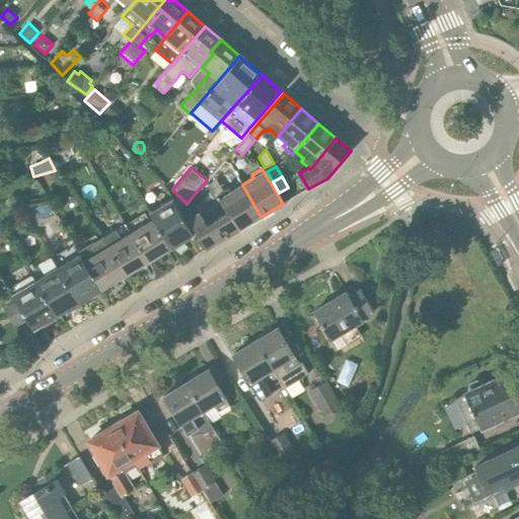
[(261,217),(242,184),(230,192),(228,189),(223,191),(215,177),(209,184),(215,196),(217,194),(227,212),(230,209),(240,229),(261,217)]
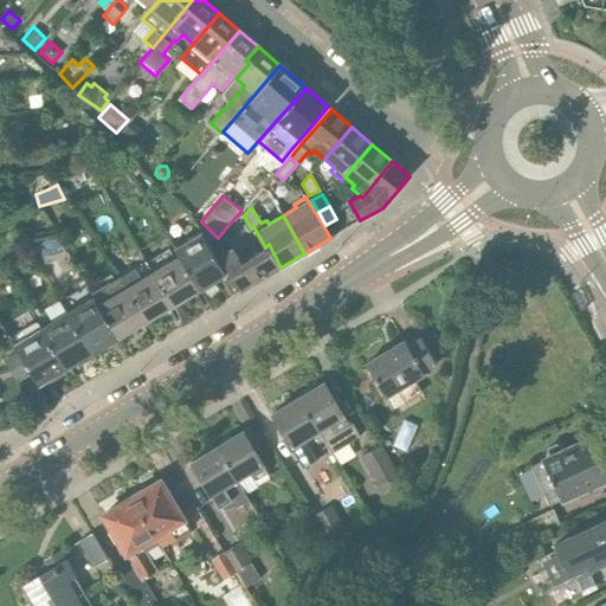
[(175,247),(181,256),(201,289),(226,274),(201,232),(175,247)]
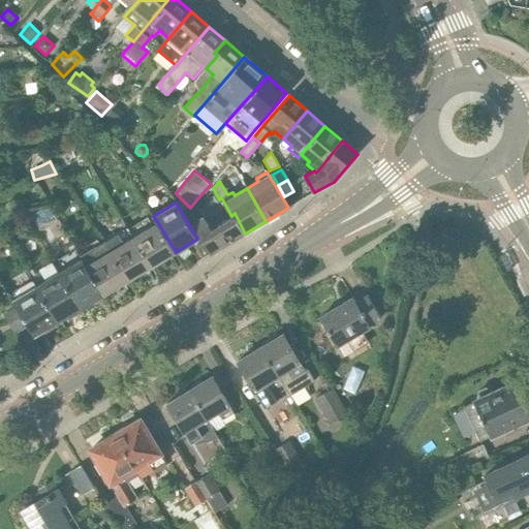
[(235,213),(231,216),(211,228),(197,206),(188,216),(211,254),(245,234),(235,213)]
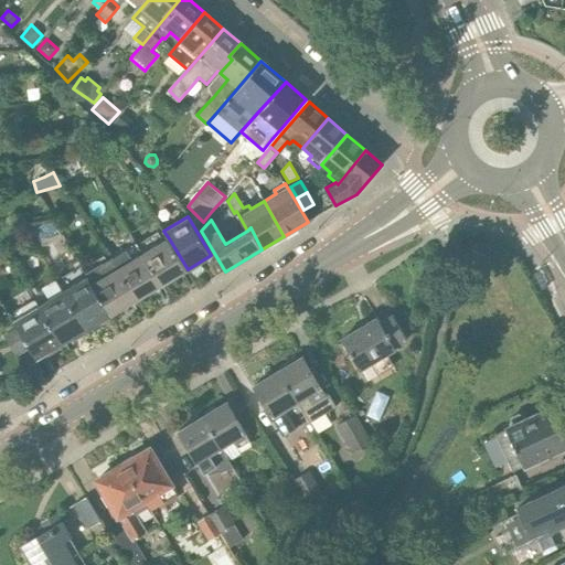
[(188,269),(169,238),(144,254),(162,284),(188,269)]
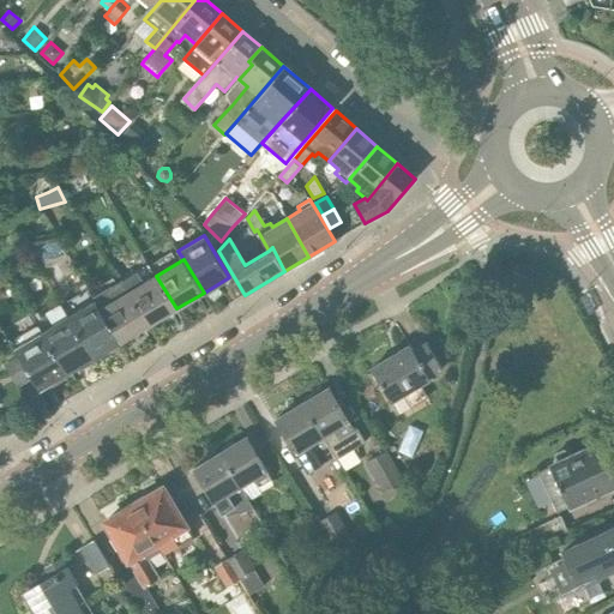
[(176,308),(156,276),(144,283),(137,271),(121,280),(128,292),(148,325),(176,308)]
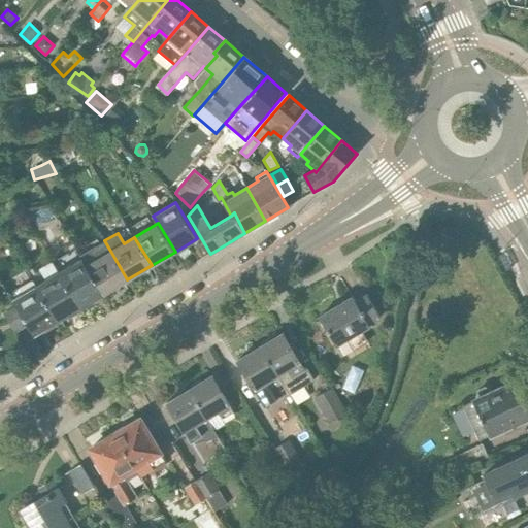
[(92,249),(79,256),(81,259),(103,294),(127,279),(110,251),(98,259),(92,249)]
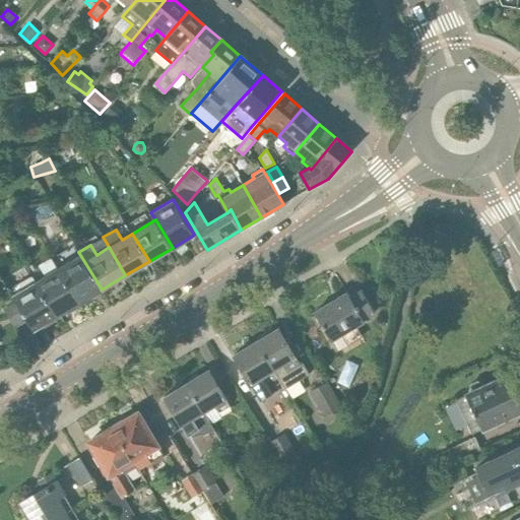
[(102,289),(80,255),(57,268),(78,303),(102,289)]
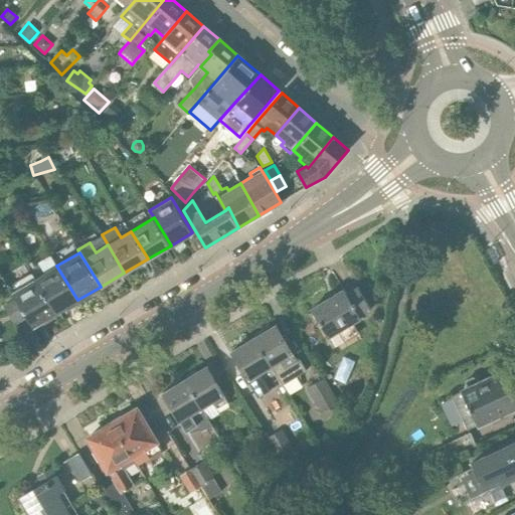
[(45,273),(33,280),(55,314),(77,300),(56,266),(50,255),(50,254),(38,263),(45,273)]
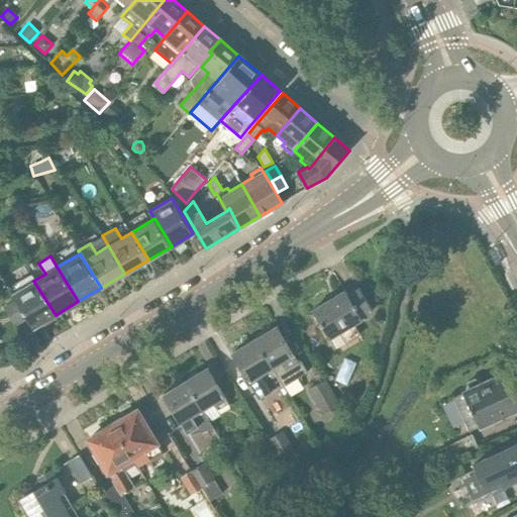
[(22,287),(12,294),(16,301),(28,321),(32,328),(56,315),(33,281),(30,276),(19,282),(22,287)]
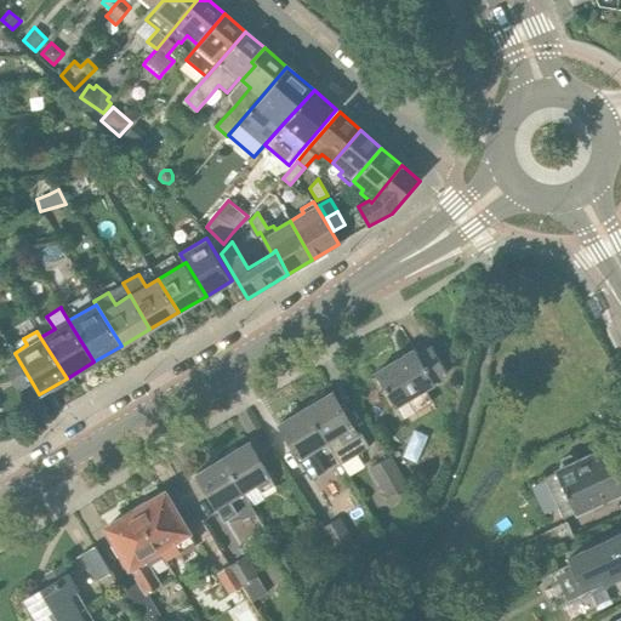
[(446,374),(431,347),(417,355),(414,349),(375,374),(377,377),(375,380),(381,389),(383,388),(396,406),(408,399),(416,412),(432,403),(425,389),(434,383),(433,381),(446,374)]
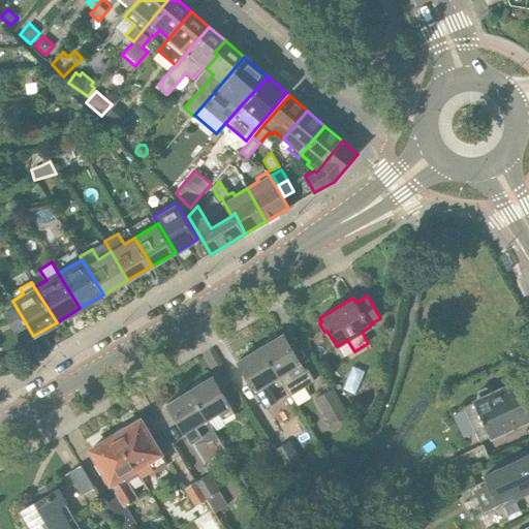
[(17,308),(5,314),(18,335),(29,329),(17,308)]
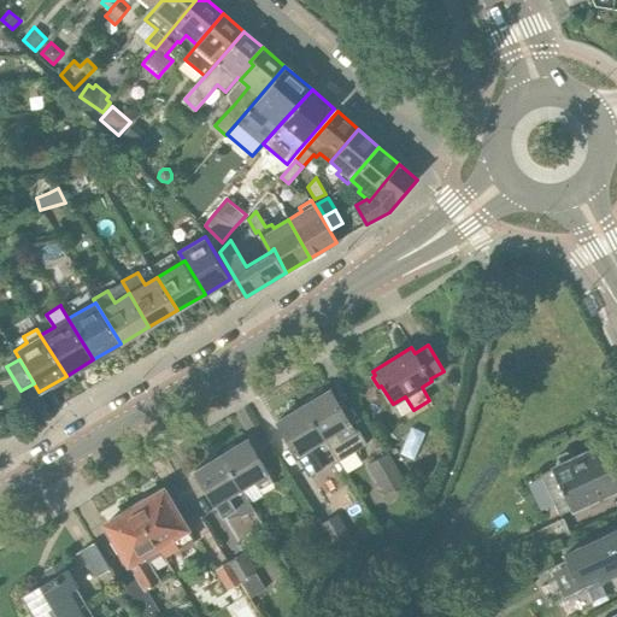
[(309,403),(304,405),(338,460),(339,462),(339,463),(368,446),(358,430),(354,432),(330,391),(317,398),(316,397),(307,401),(309,403)]
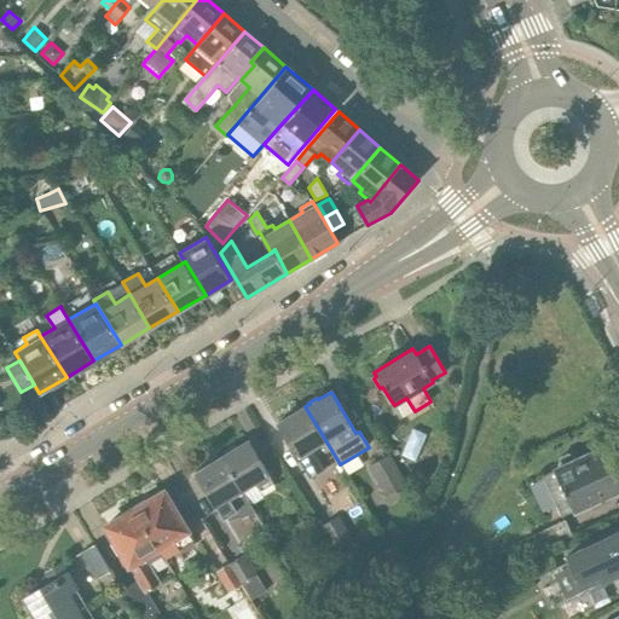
[(293,415),(278,422),(312,478),(339,462),(305,406),(301,409),(300,408),(291,412),(293,415)]
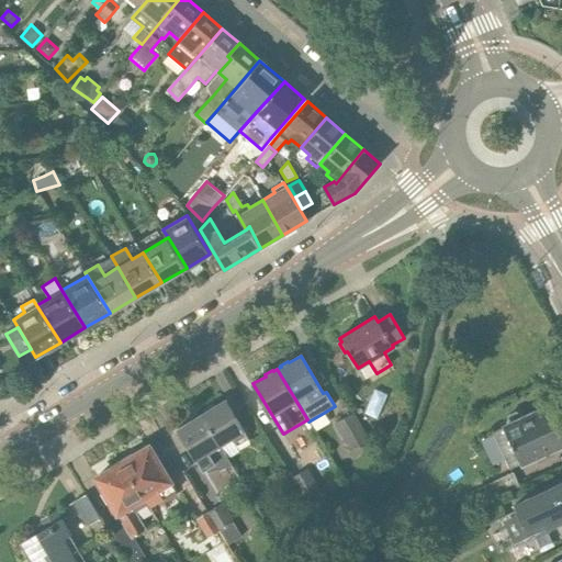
[(205,413),(201,415),(221,447),(233,439),(237,446),(248,439),(225,401),(213,408),(212,406),(204,411),(205,413)]
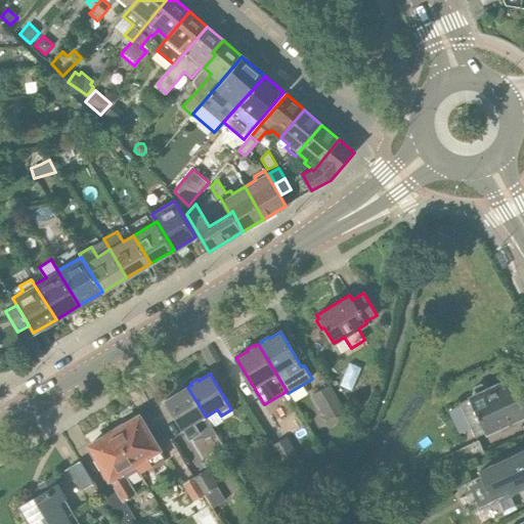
[(523,415),(523,406),(512,379),(488,390),(487,387),(480,385),(475,387),(472,393),(474,396),(460,402),(476,437),(498,427),(501,432),(508,429),(505,424),(523,415)]
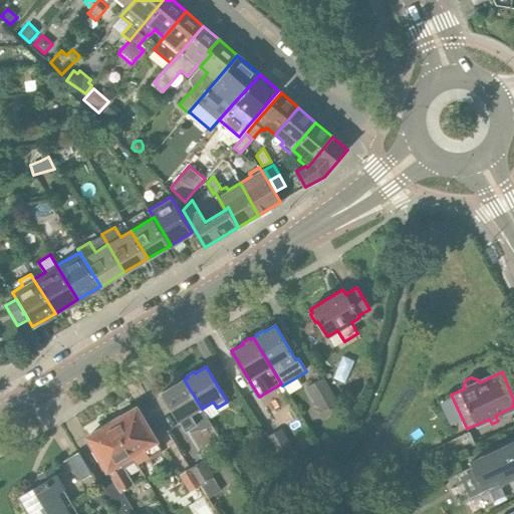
[(319,412),(337,402),(322,377),(305,388),(319,412)]
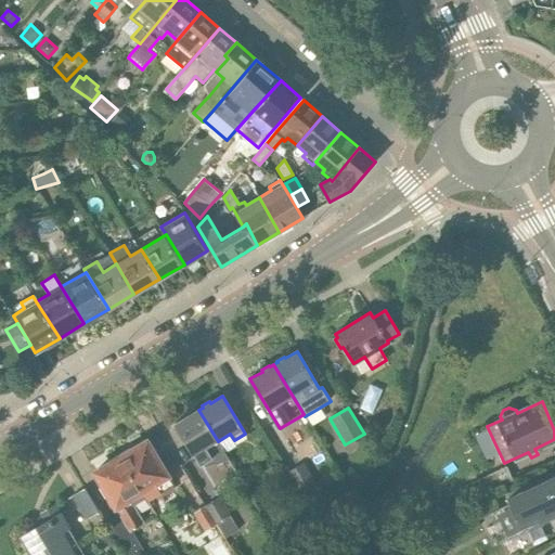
[(188,416),(176,424),(198,462),(201,466),(204,464),(205,466),(228,460),(228,461),(229,460),(226,453),(218,441),(198,410),(195,412),(194,411),(186,415),(188,416)]
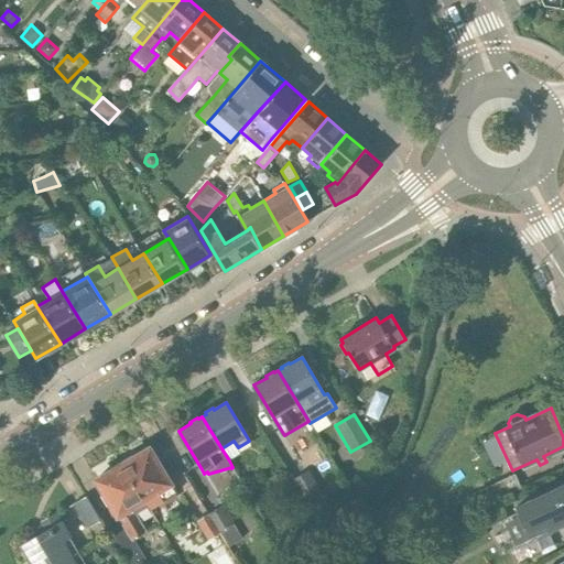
[(129,456),(120,461),(122,464),(149,507),(150,510),(164,502),(177,495),(149,448),(133,457),(129,456)]
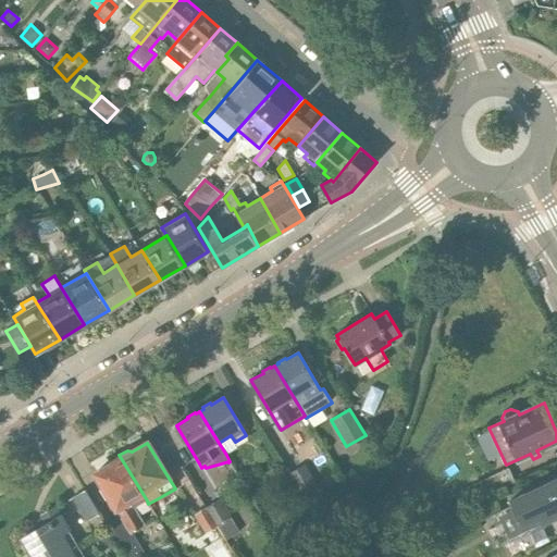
[(147,500),(121,458),(96,473),(118,510),(103,519),(125,556),(136,556),(144,553),(132,533),(144,525),(134,508),(147,500)]
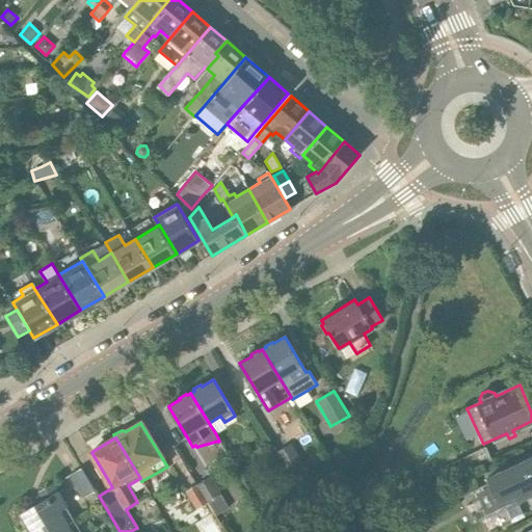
[(314,484),(301,464),(303,463),(291,444),(276,453),(289,474),(291,472),(302,491),(314,484)]
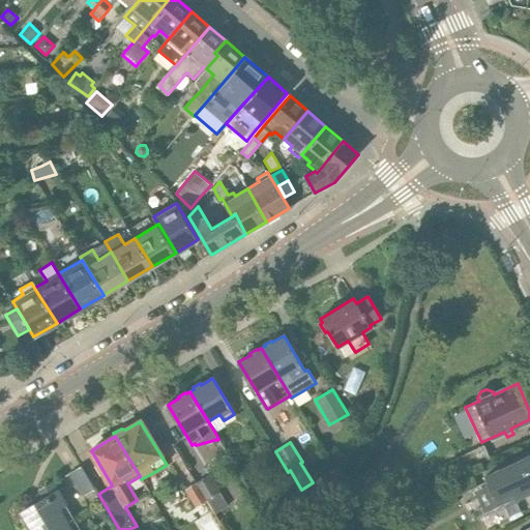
[(455,473),(490,458),(484,445),(450,461),(455,473)]
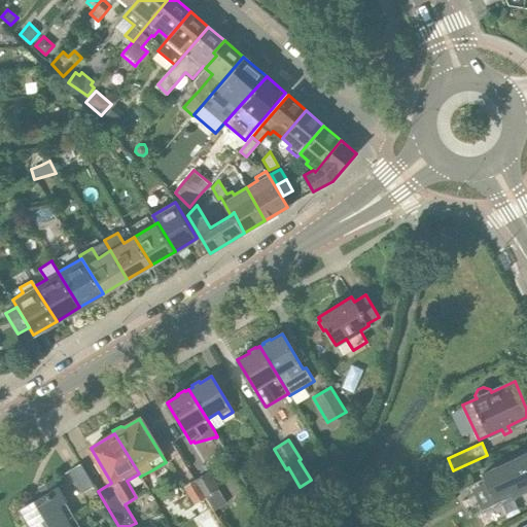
[(495,503),(526,488),(526,453),(482,475),(495,503)]
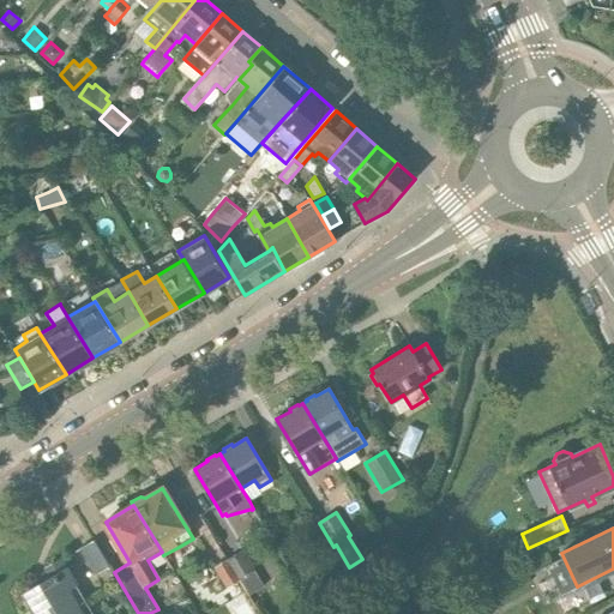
[(96,576),(109,567),(94,541),(79,549),(96,576)]
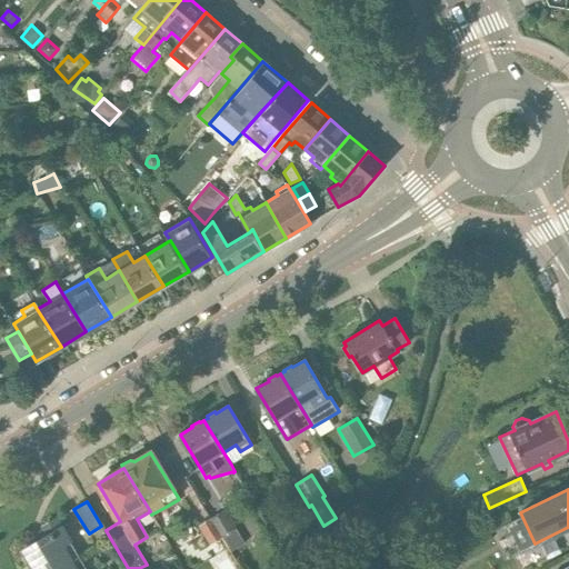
[(245,543),(237,529),(226,510),(211,518),(222,537),(230,552),(245,543)]
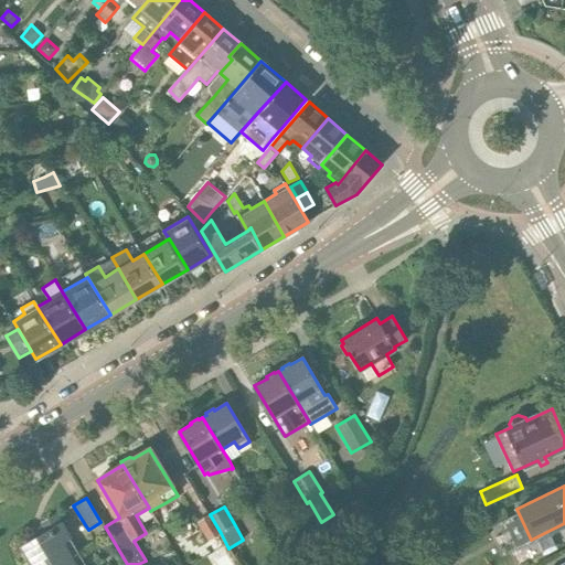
[(23,546),(34,564),(59,564),(71,558),(61,541),(68,536),(55,515),(44,522),(50,531),(23,546)]
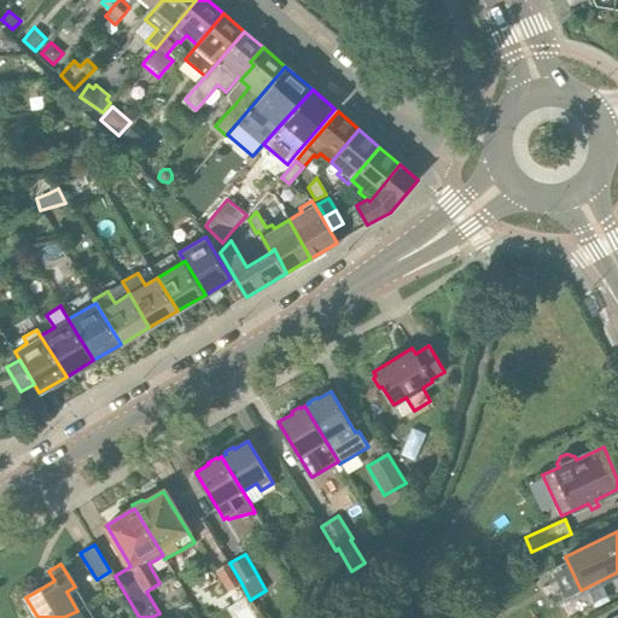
[(228,590),(240,583),(228,564),(216,571),(228,590)]
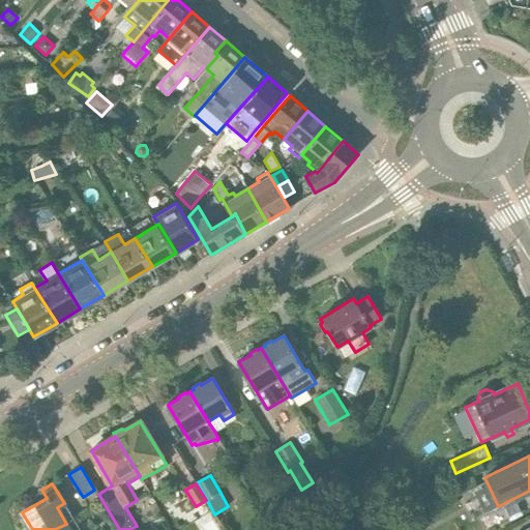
[(104,503),(94,509),(97,516),(105,517),(110,514),(104,503)]
